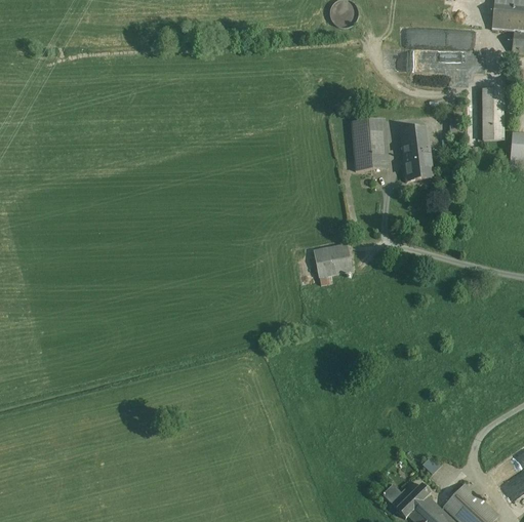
[(340,28),(354,22),(352,16),(357,14),(350,0),(338,0),(329,4),(340,28)]
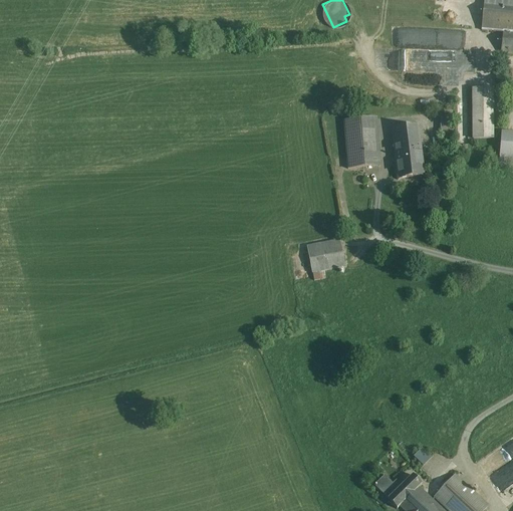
[(512,6),(483,3),(481,28),(502,30),(500,49),(512,50),(512,6)]
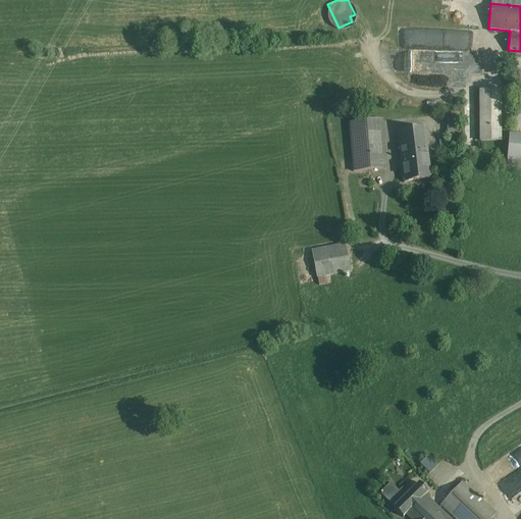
[(500,89),(479,89),(480,139),(500,139),(500,89)]
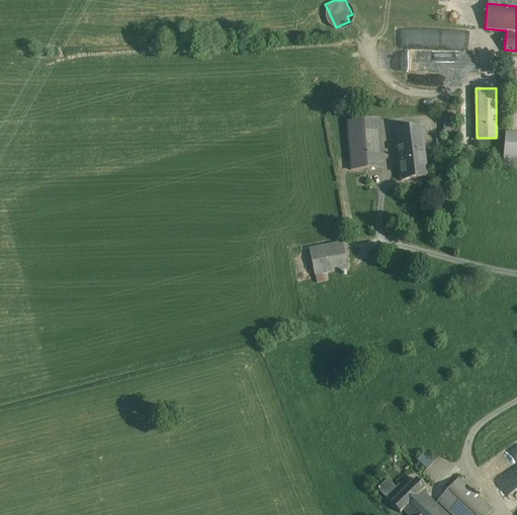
[(378,117),(347,120),(350,168),(382,165),(380,139),(378,117)]
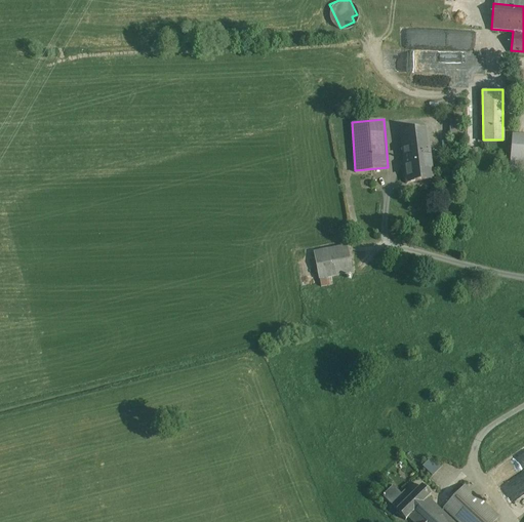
[(426,127),(401,130),(404,163),(430,159),(426,127)]
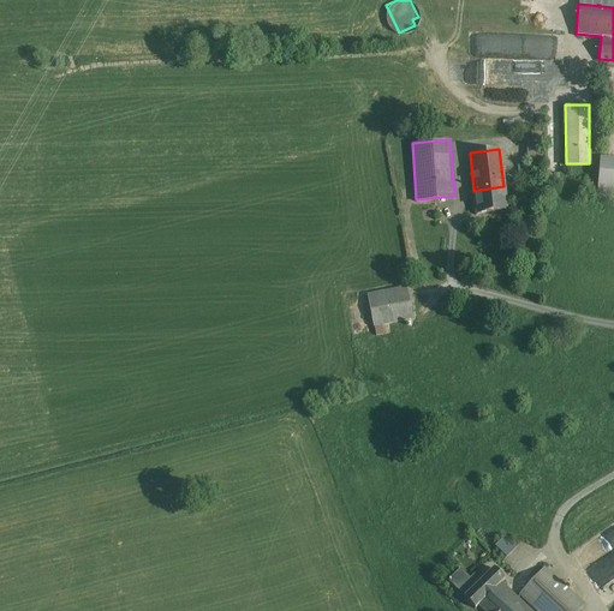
[(613,157),(600,156),(596,196),(613,196),(613,157)]
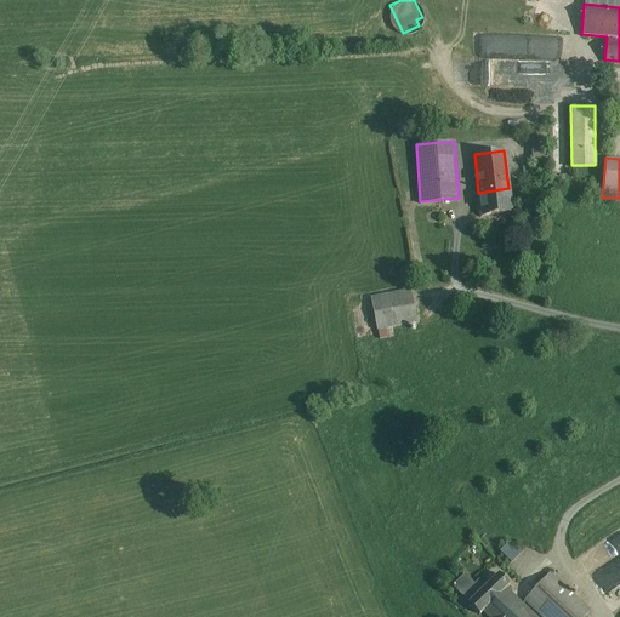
[(508,188),(478,193),(481,212),(511,209),(508,188)]
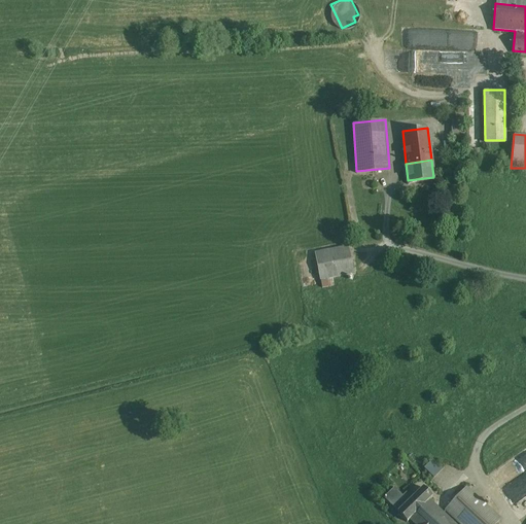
[(347,245),(315,252),(320,277),(352,271),(347,245)]
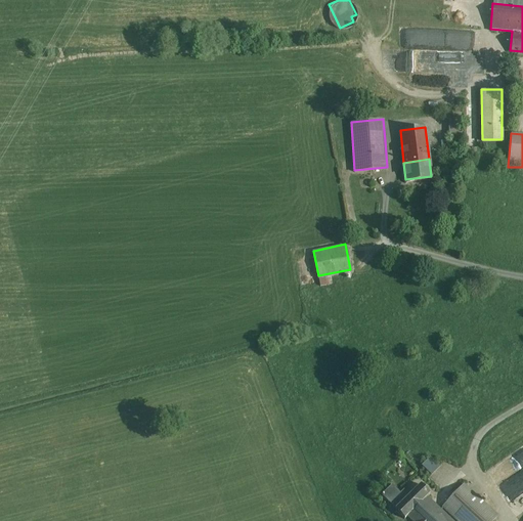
[(439,465),(430,456),(421,464),(430,473),(439,465)]
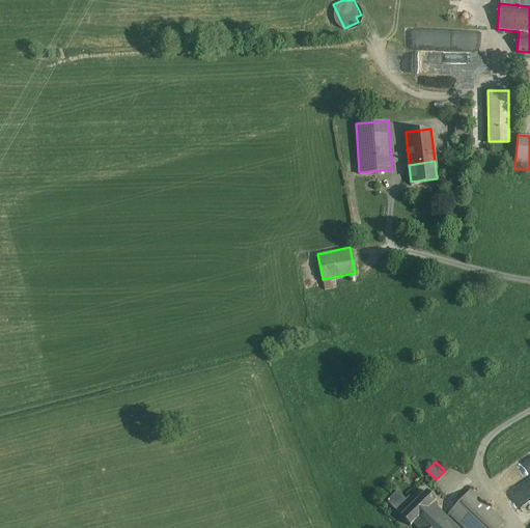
[(411,504),(396,489),(386,500),(399,515),(411,504)]
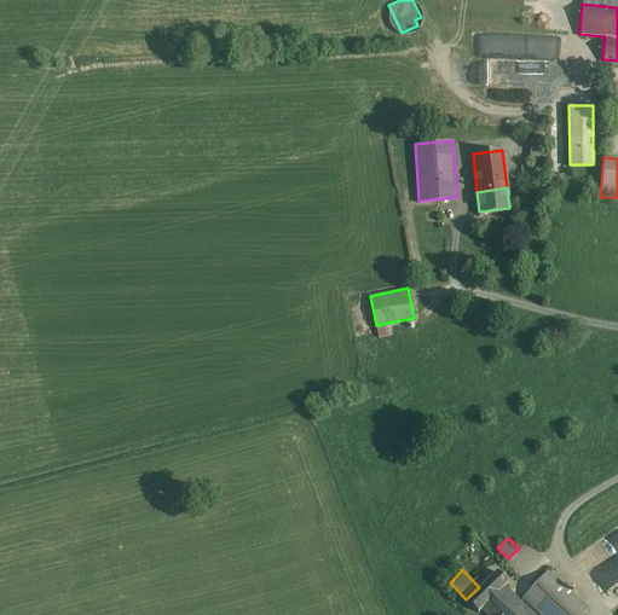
[(547,569),(521,596),(542,614),(579,614),(588,608),(547,569)]
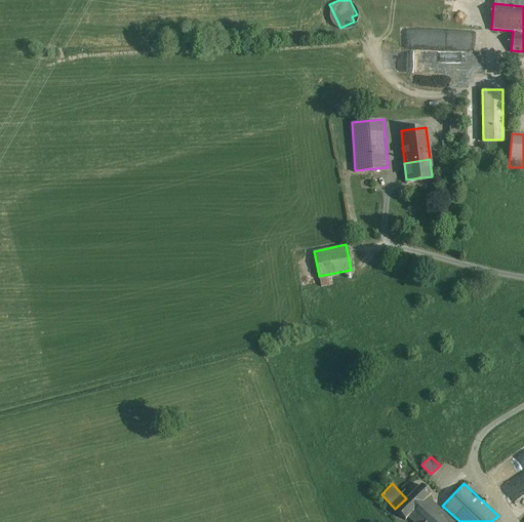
[(406,498),(395,509),(404,518),(407,515),(427,496),(428,496),(430,493),(420,484),(406,498)]
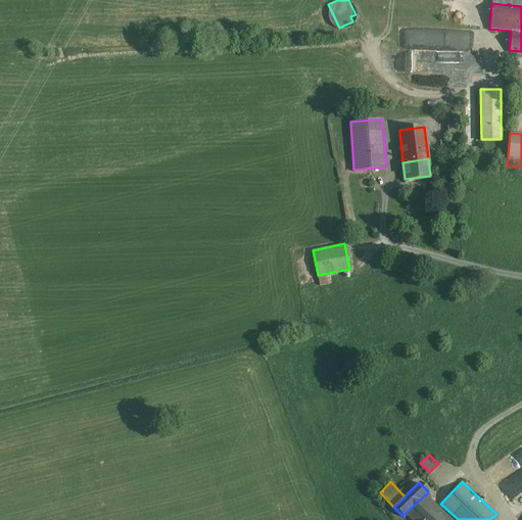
[(453,519),(426,494),(425,494),(406,513),(413,519),(453,519)]
